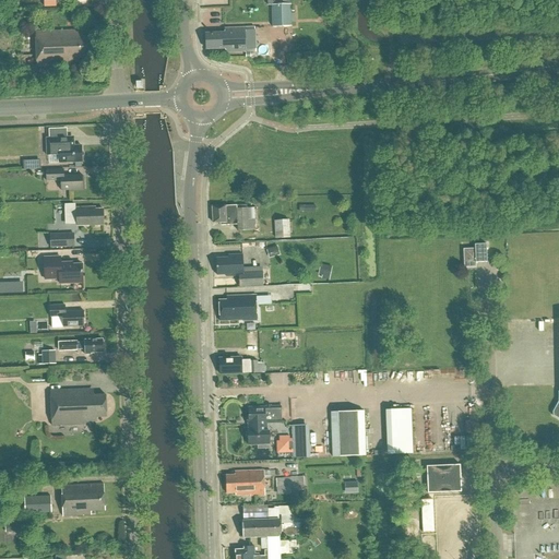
[(288,0),(270,0),(272,27),(290,27),(288,0)]
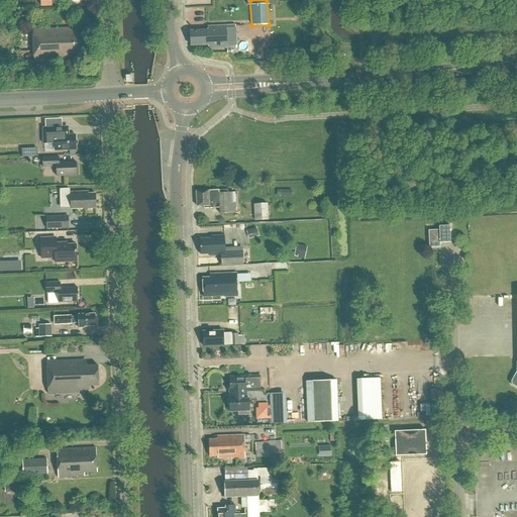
[(208,30),(190,31),(191,45),(208,44),(208,48),(227,47),(226,25),(208,26),(208,30)]
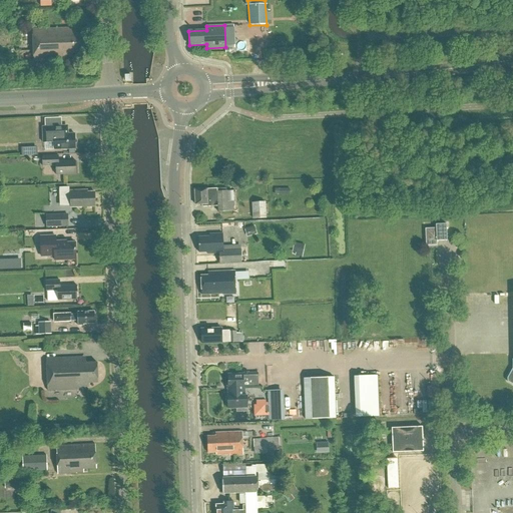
[(73,53),(86,53),(85,34),(77,34),(77,28),(32,29),(33,61),(64,60),(64,57),(73,57),(73,53)]
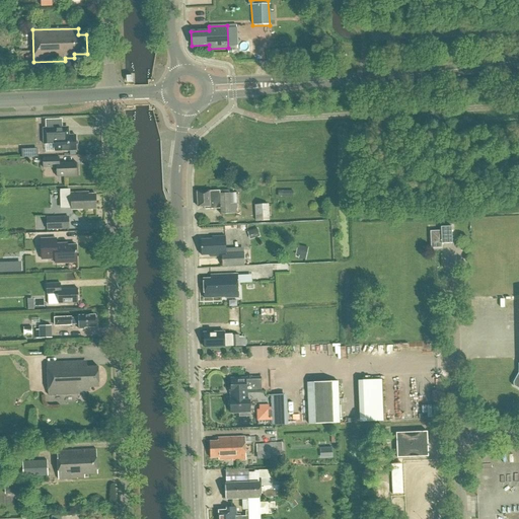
[(75,136),(69,136),(69,132),(69,127),(43,128),(44,144),(56,144),(56,152),(76,151),(75,136)]
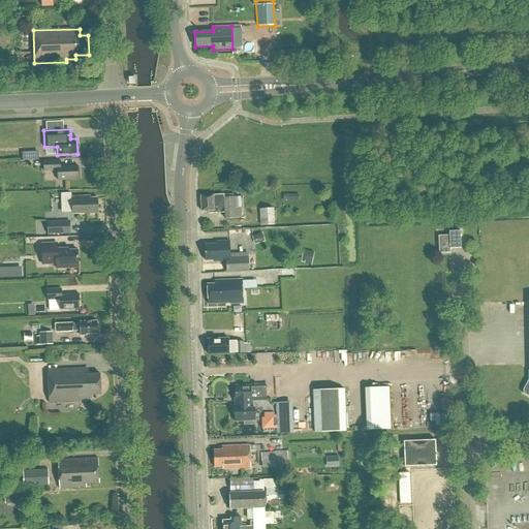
[(61,160),(43,161),(43,172),(57,170),(58,181),(79,180),(78,165),(61,166),(61,163),(61,160)]
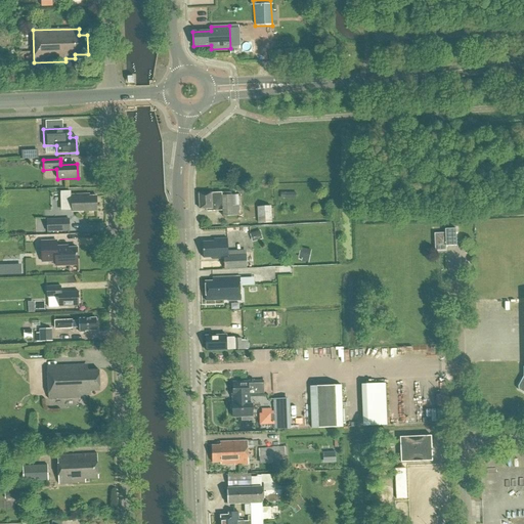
[(73,212),(97,211),(96,197),(85,197),(85,194),(72,195),(72,198),(70,198),(70,191),(60,192),(60,208),(72,207),(73,212)]
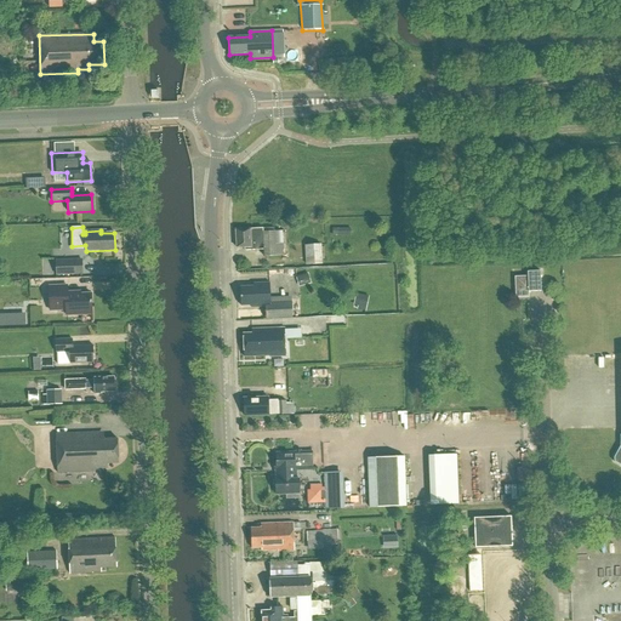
[(262,228),(235,229),(237,248),(245,246),(245,250),(265,250),(265,257),(275,257),(283,257),(283,245),(275,245),(274,232),(262,233),(262,228)]
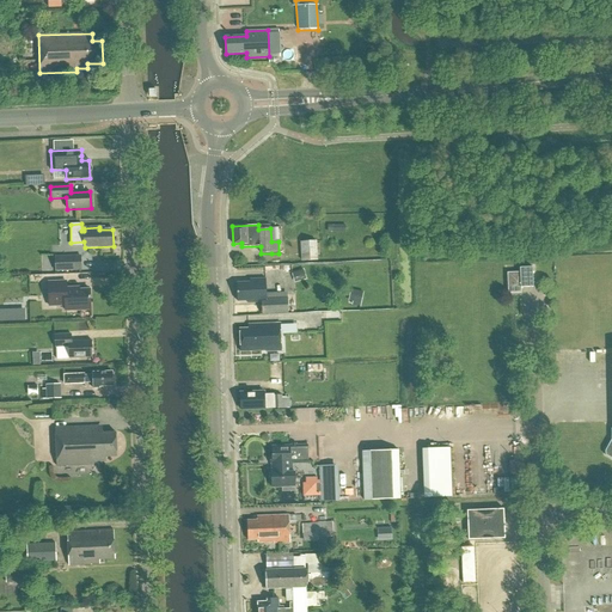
[(316,242),(300,243),(301,262),(318,261),(316,242)]
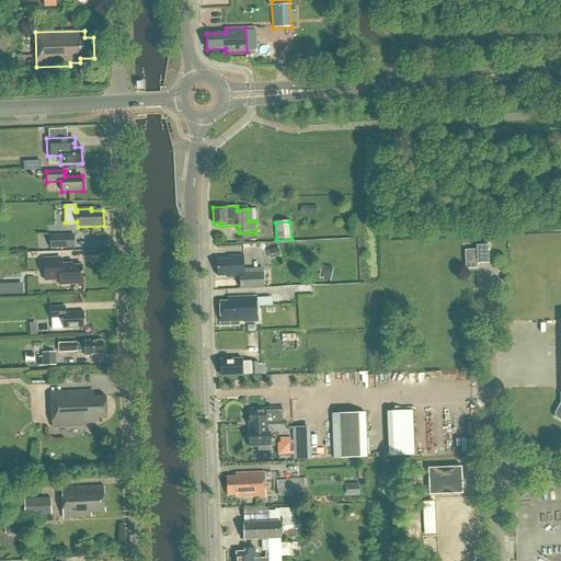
[(50,235),(50,249),(75,248),(75,240),(75,233),(50,235)]
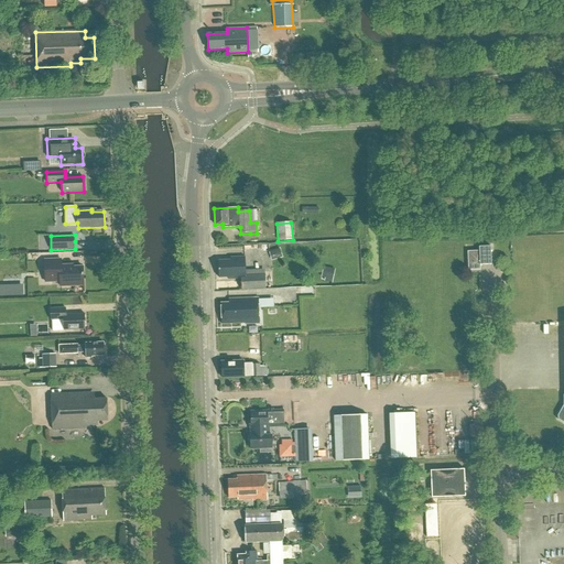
[(467,252),(468,271),(480,270),(480,266),(491,264),(490,247),(479,247),(479,251),(467,252)]
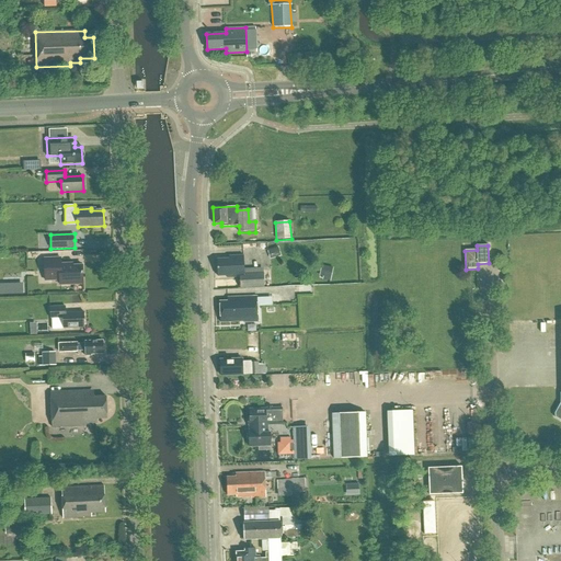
[(229,260),(218,260),(218,275),(230,274),(230,277),(240,277),(240,287),(264,286),(264,274),(244,274),(243,256),(229,256),(229,260)]
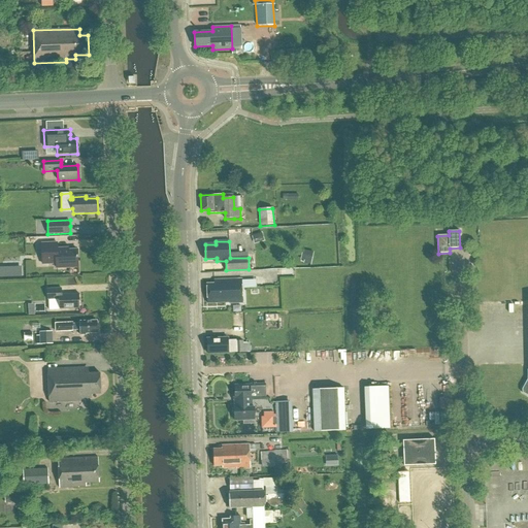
[(57,243),(41,243),(42,264),(56,264),(56,268),(78,267),(77,250),(64,251),(64,249),(57,249),(57,243)]
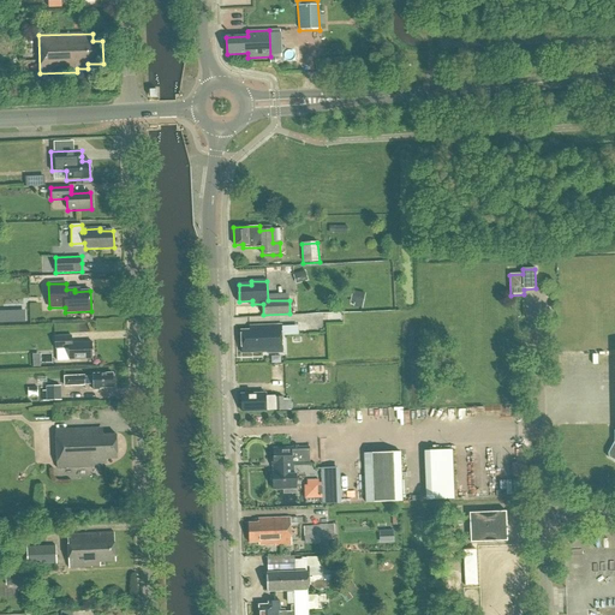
[(11,311),(0,311),(0,323),(11,323),(11,311)]
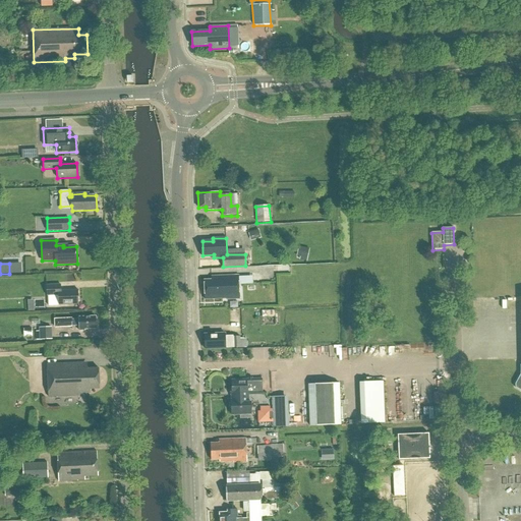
[(213,277),(213,281),(206,281),(206,298),(222,298),(222,299),(239,299),(238,277),(213,277)]
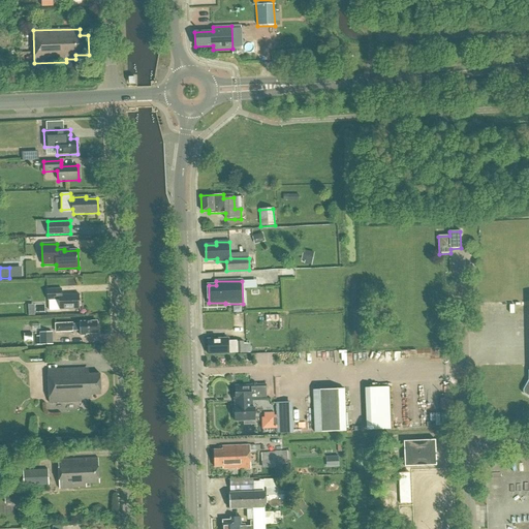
[(62,289),(47,290),(48,301),(59,300),(59,310),(80,309),(80,294),(62,296),(62,289)]
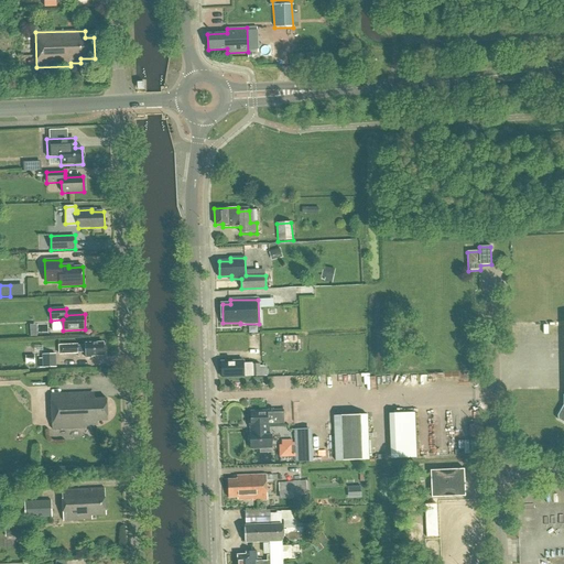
[(60,354),(71,354),(77,353),(77,354),(85,353),(86,358),(93,358),(93,357),(104,356),(104,343),(85,344),(85,346),(77,346),(77,345),(60,346),(60,354)]
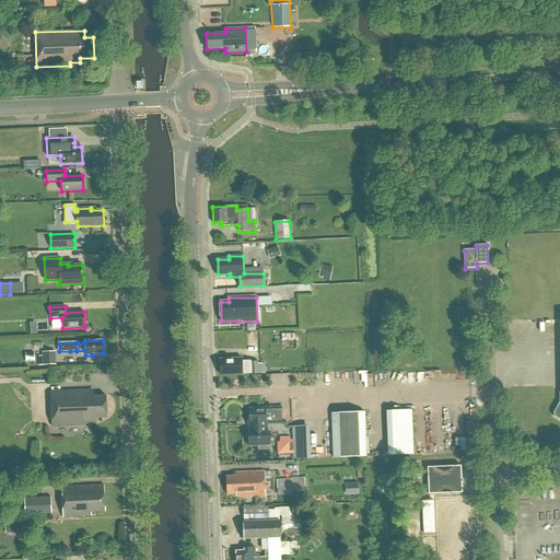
[(55,351),(42,351),(43,365),(56,364),(56,358),(55,351)]
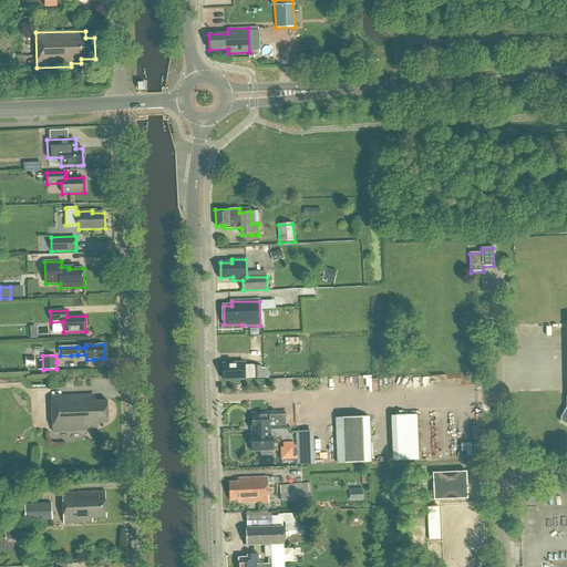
[(34,358),(26,358),(26,367),(35,367),(34,358)]
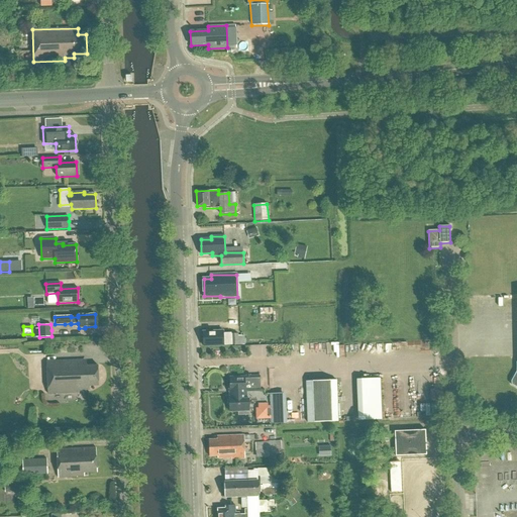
[(203,346),(230,345),(230,347),(244,346),(243,336),(238,336),(238,334),(234,334),(234,333),(222,334),(222,331),(203,332),(203,346)]
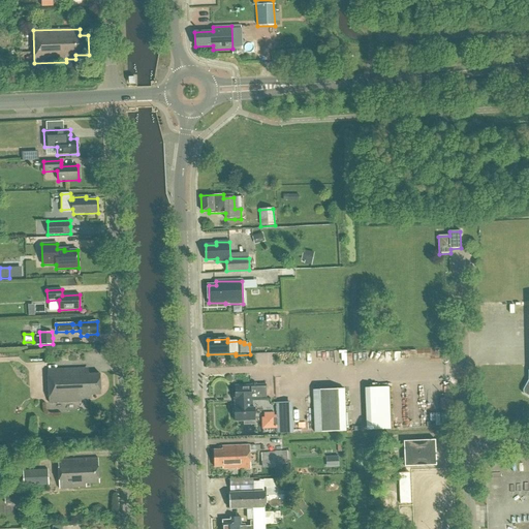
[(85,368),(48,370),(50,403),(81,401),(81,399),(92,398),(92,395),(101,394),(100,373),(85,374),(85,368)]
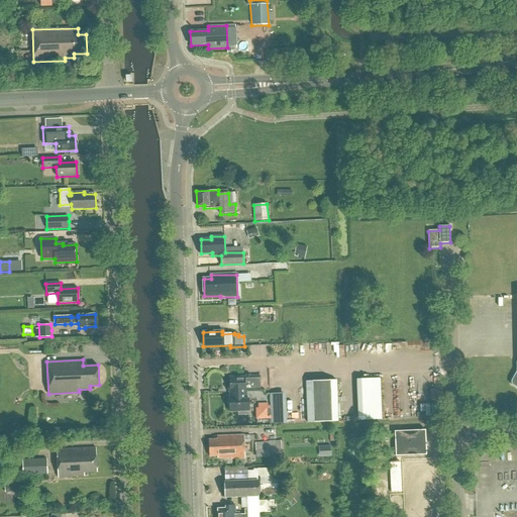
[(229,412),(238,412),(238,413),(249,413),(248,399),(246,399),(246,392),(260,391),(260,376),(229,378),(230,398),(229,398),(229,412)]
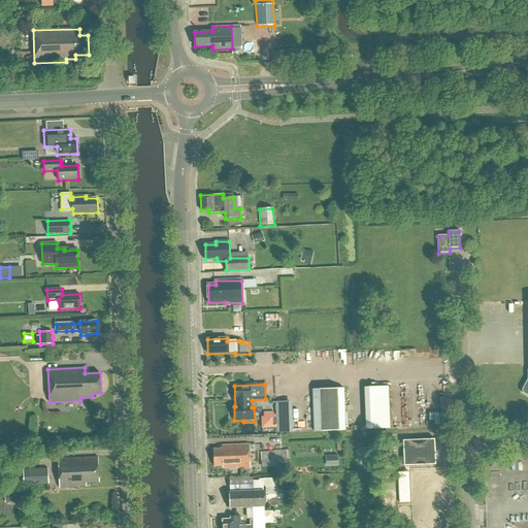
[(312,390),(314,432),(345,431),(343,389),(312,390)]
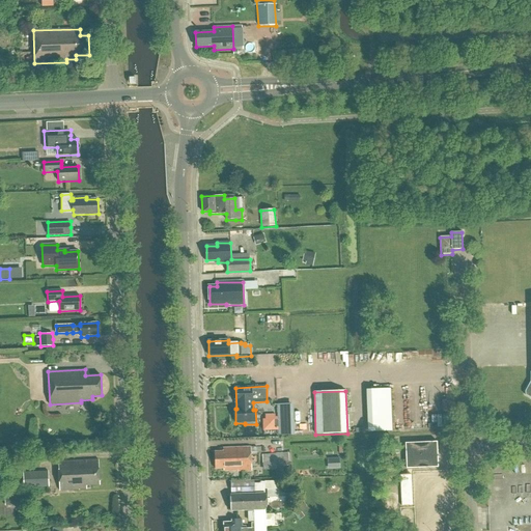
[(390,391),(368,392),(369,434),(392,432),(390,391)]
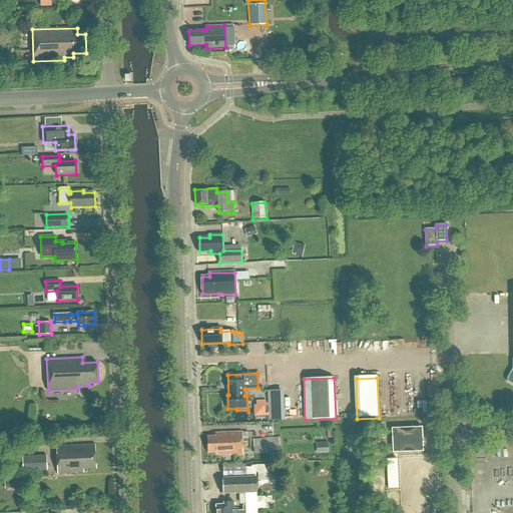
[(269,405),(253,405),(254,416),(269,416),(269,421),(281,421),(281,391),(268,391),(269,405)]
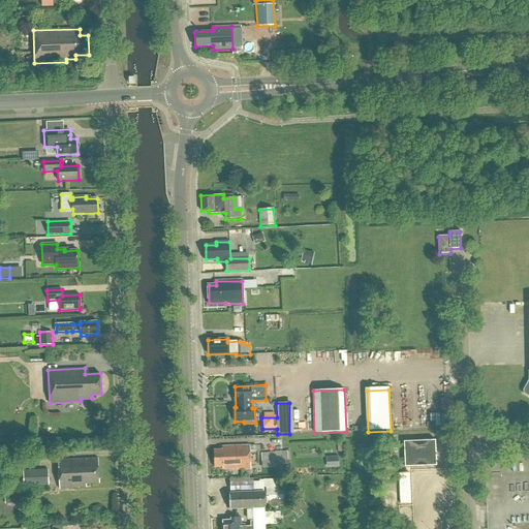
[(435,440),(403,441),(405,467),(436,466),(435,440)]
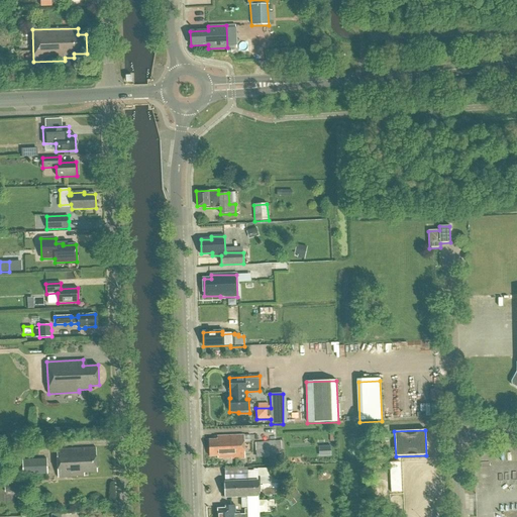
[(226,458),(243,457),(243,454),(256,454),(256,451),(269,450),(269,464),(282,464),(281,441),(269,442),(267,442),(267,434),(256,434),(256,442),(254,442),(255,444),(243,445),(243,436),(218,437),(219,441),(210,441),(210,455),(219,455),(219,456),(226,455),(226,458)]
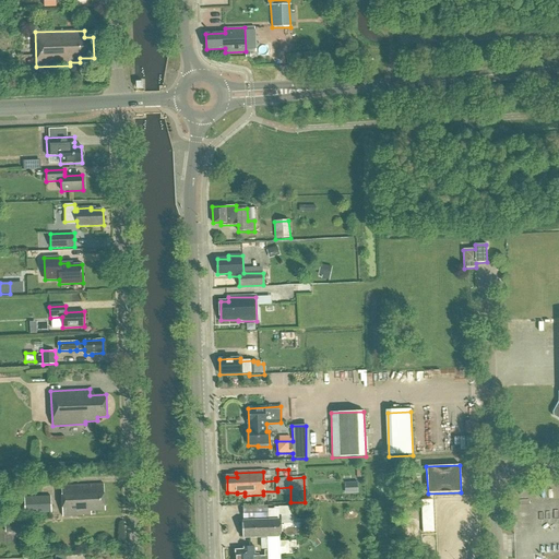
[(91,514),(91,511),(104,511),(103,486),(61,488),(62,518),(83,516),(83,515),(91,514)]
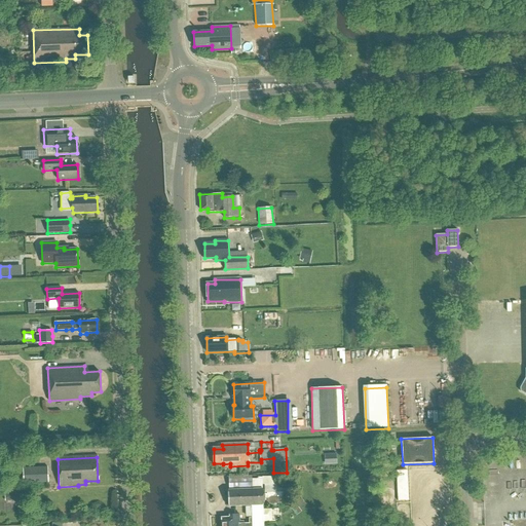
[(47,468),(22,470),(23,484),(47,483),(47,468)]
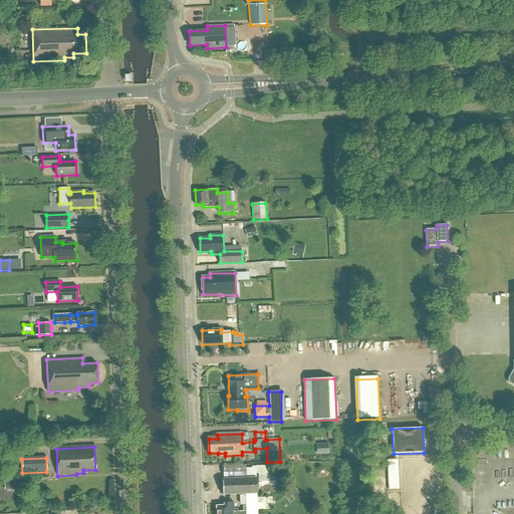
[(398,460),(388,460),(389,490),(399,490),(398,460)]
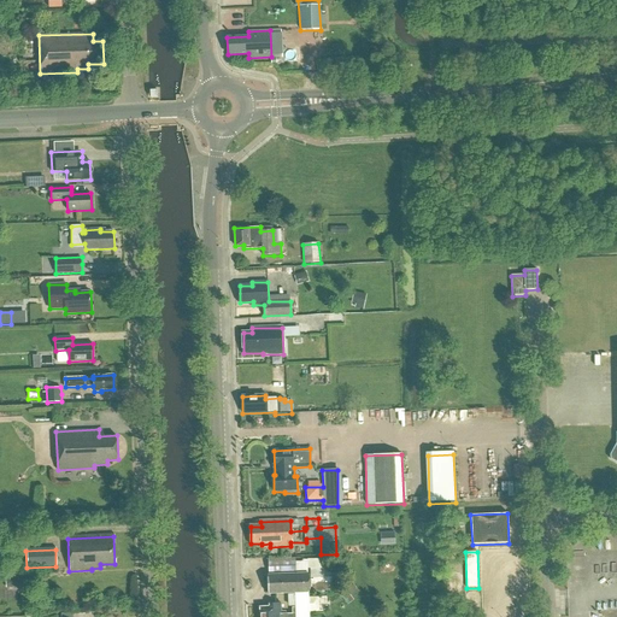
[(295,558),(269,559),(269,576),(297,575),(295,558)]
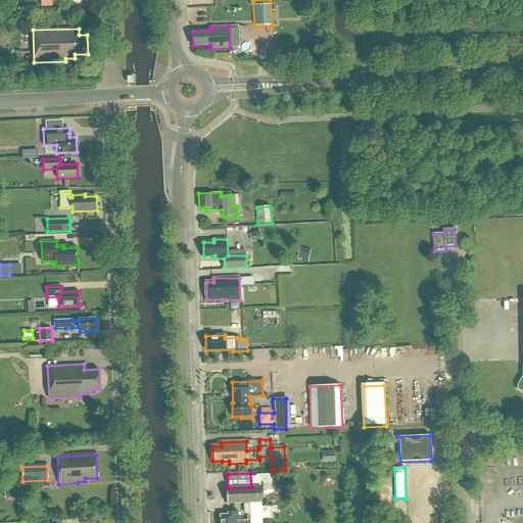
[(229,515),(221,516),(221,522),(262,522),(263,519),(270,518),(270,506),(262,506),(262,502),(262,501),(260,487),(251,487),(227,488),(228,504),(244,503),(250,503),(250,506),(244,506),(245,513),(250,513),(250,516),(247,516),(247,520),(238,520),(237,513),(228,513),(229,515)]
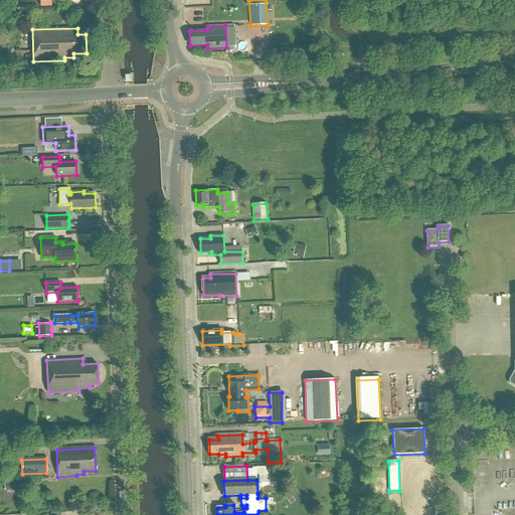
[(25,482),(4,483),(5,492),(26,491),(25,482)]
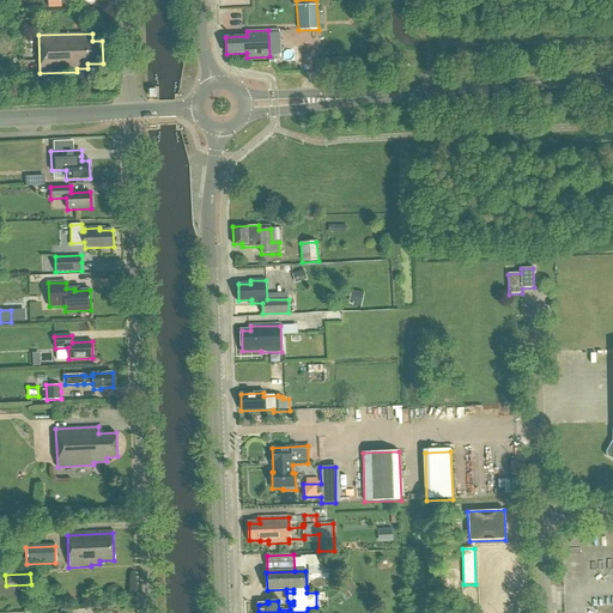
All buildings are outlined.
